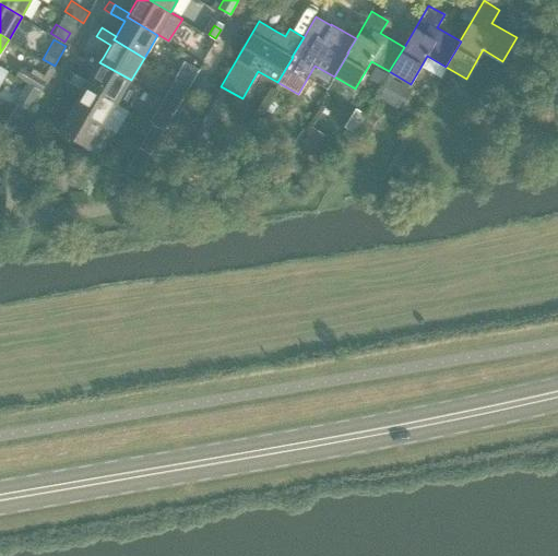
[(203,59),(208,52),(196,45),(191,52),(203,59)]
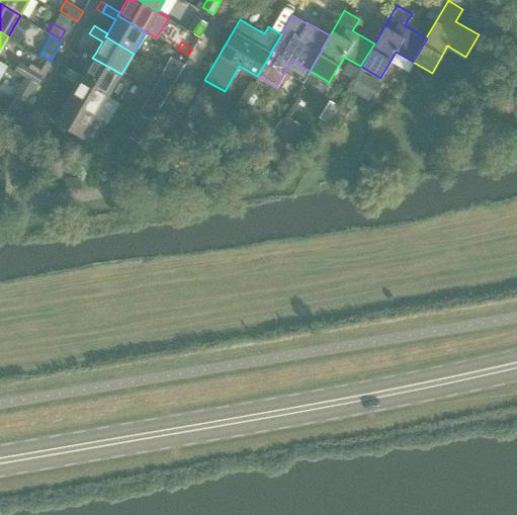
[(77,54),(82,46),(77,43),(72,51),(77,54)]
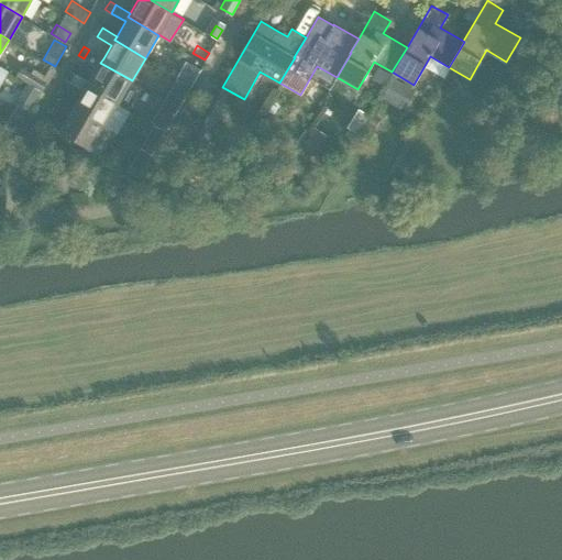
[(87,85),(118,103),(127,109),(141,86),(132,80),(100,63),(103,58),(89,50),(84,58),(97,66),(89,80),(87,85)]
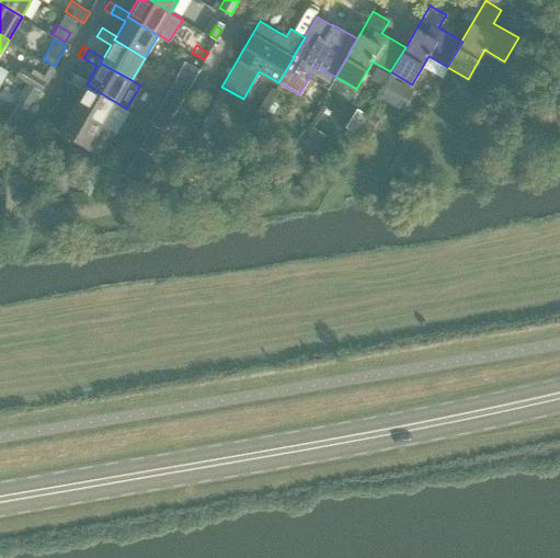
[(189,64),(180,78),(190,83),(194,76),(195,77),(200,70),(189,64)]
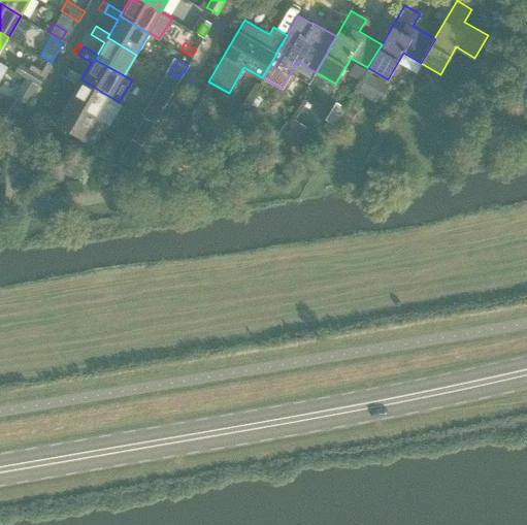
[(43,76),(41,75),(21,62),(15,70),(24,76),(37,84),(38,85),(43,76)]
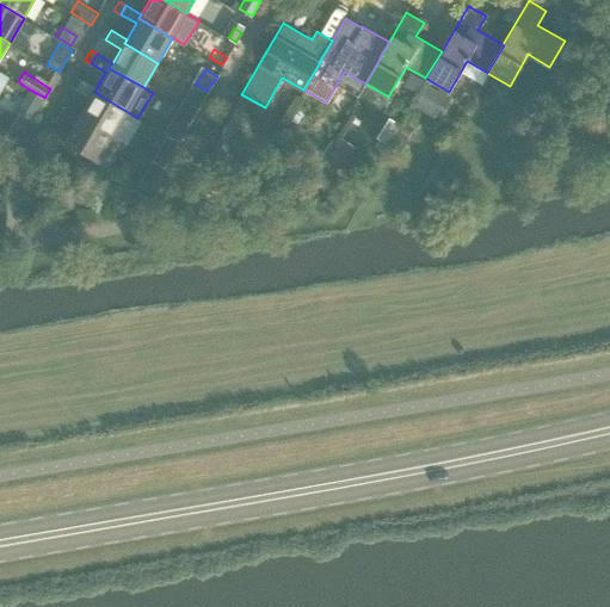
[(75,75),(71,85),(76,88),(81,79),(75,75)]
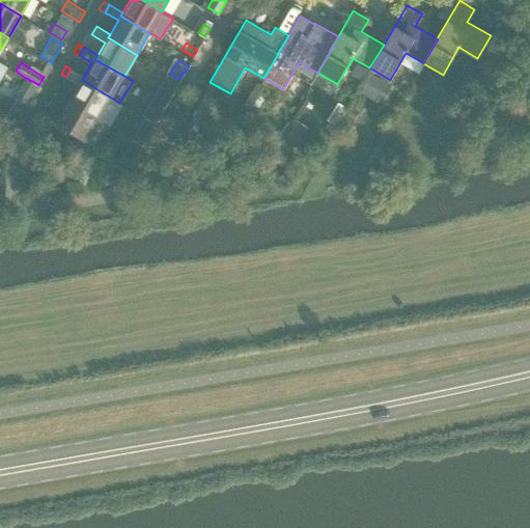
[(71,68),(66,77),(80,85),(72,99),(70,103),(99,119),(107,124),(110,126),(122,104),(119,103),(111,98),(82,80),(84,76),(71,68)]
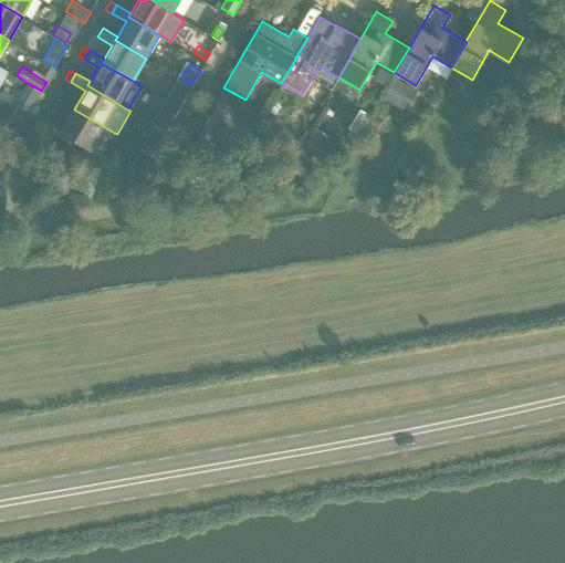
[(410,84),(395,75),(383,96),(398,105),(410,84)]
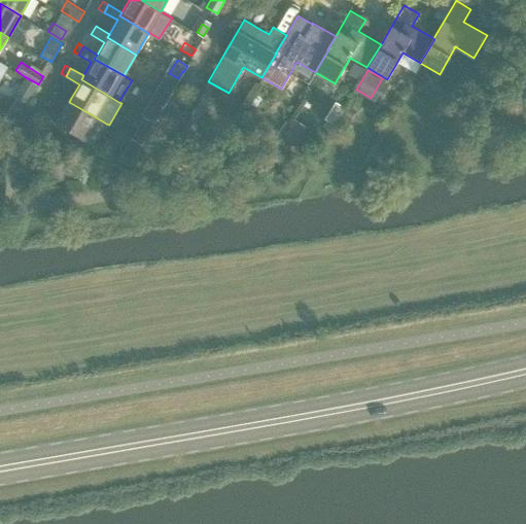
[(20,111),(37,83),(24,76),(20,83),(22,84),(14,96),(16,97),(11,106),(20,111)]
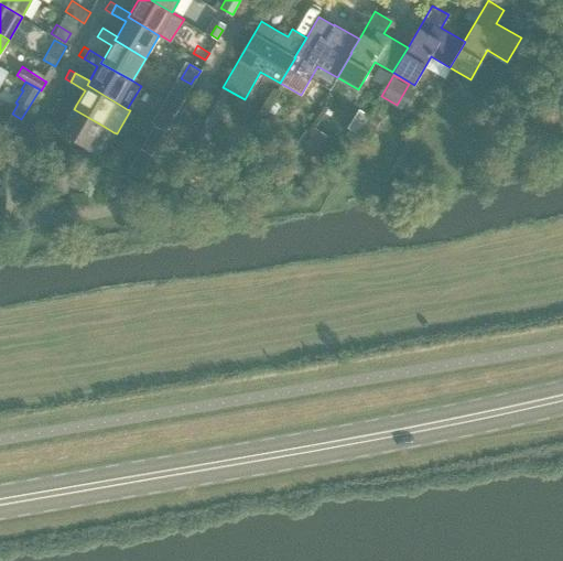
[(74,109),(76,105),(62,96),(57,104),(72,112),(60,131),(91,150),(99,155),(114,132),(105,127),(74,109)]
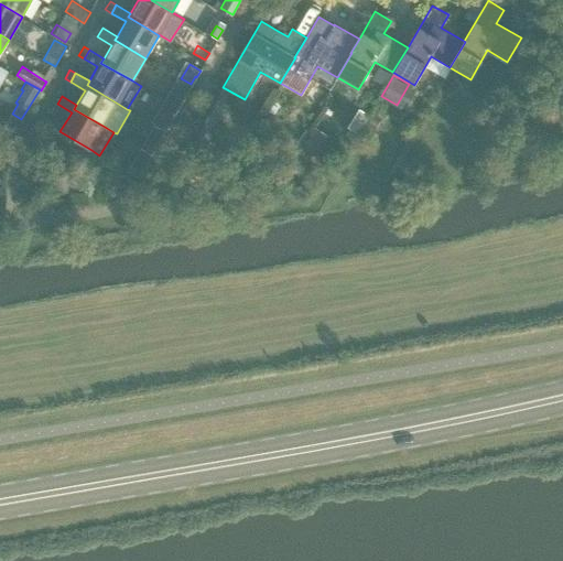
[(279,118),(268,111),(255,132),(267,139),(279,118)]
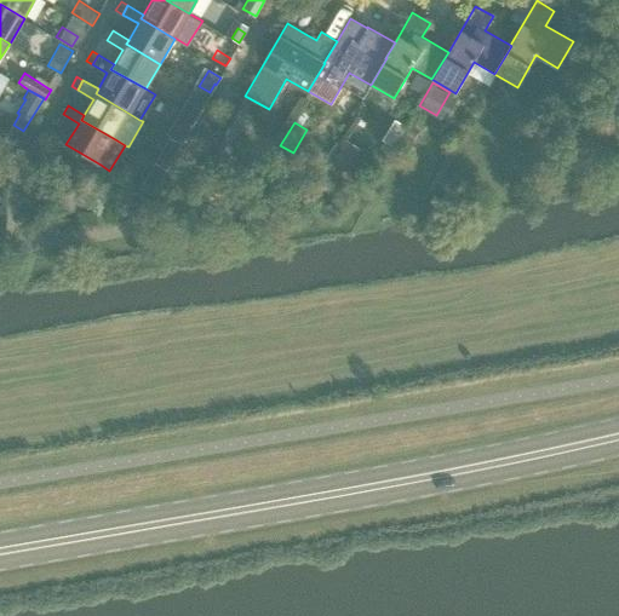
[(171,136),(182,142),(189,130),(178,124),(171,136)]
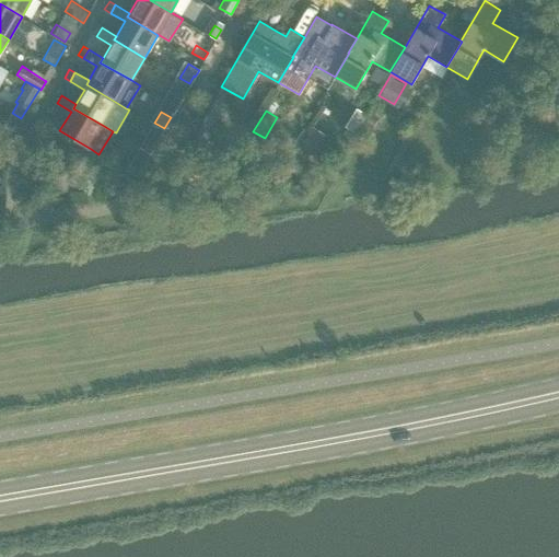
[(363,115),(354,130),(367,137),(375,122),(363,115)]
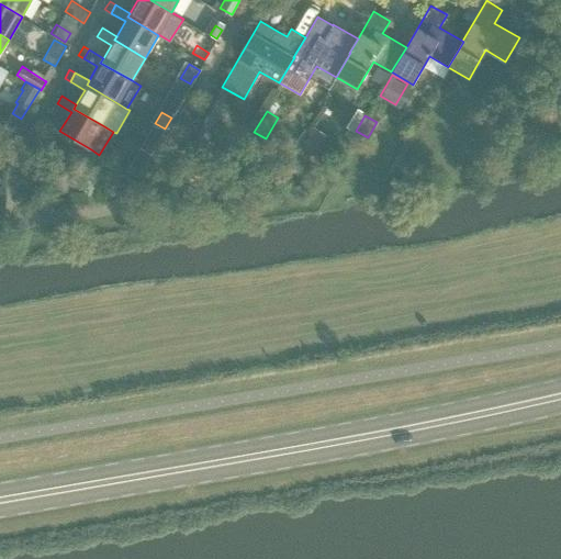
[(158,140),(164,131),(155,125),(149,134),(158,140)]
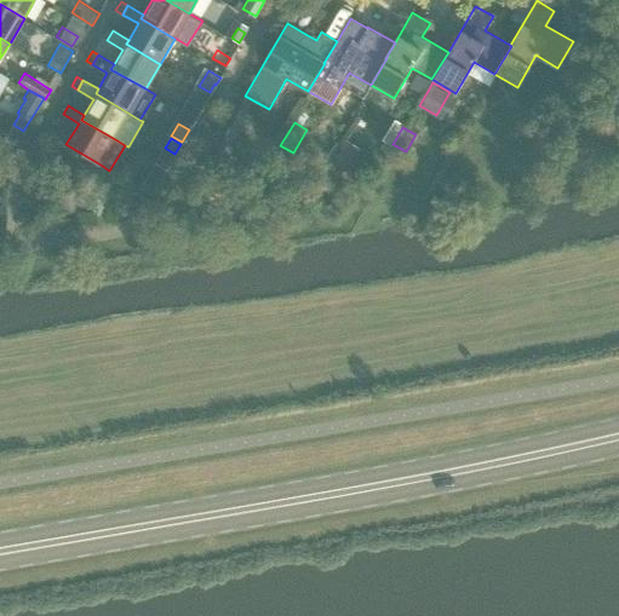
[(348,173),(362,149),(347,138),(331,162),(328,160),(320,173),(336,183),(343,170),(348,173)]
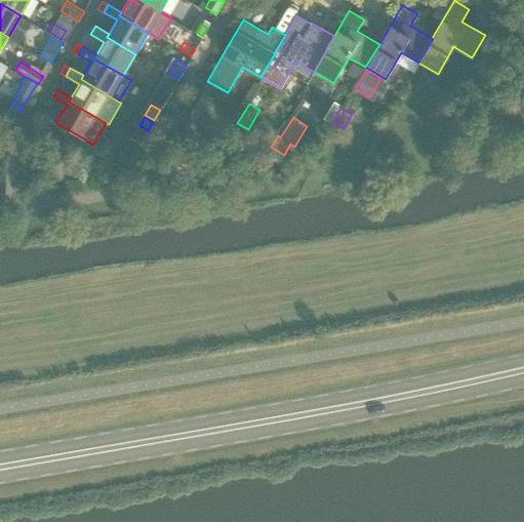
[(196,126),(188,120),(173,144),(183,149),(196,126)]
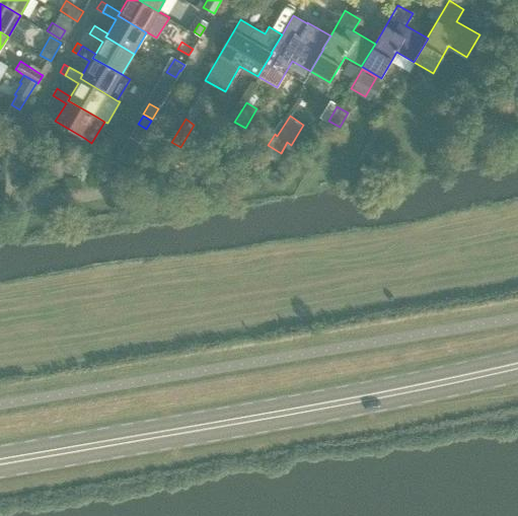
[(133,152),(139,142),(132,137),(126,148),(133,152)]
